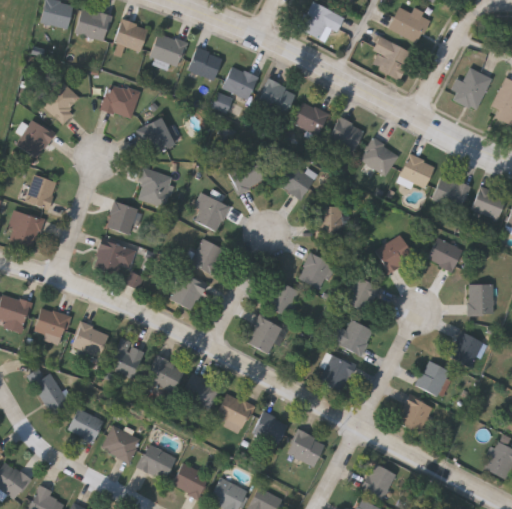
[(56,0),(73,5),(66,29),(39,22),(45,0),(56,0)]
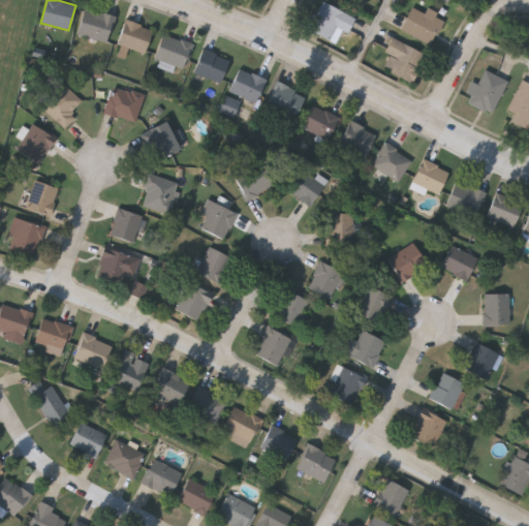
[(437,0),(450,8),(455,0),(437,0)]
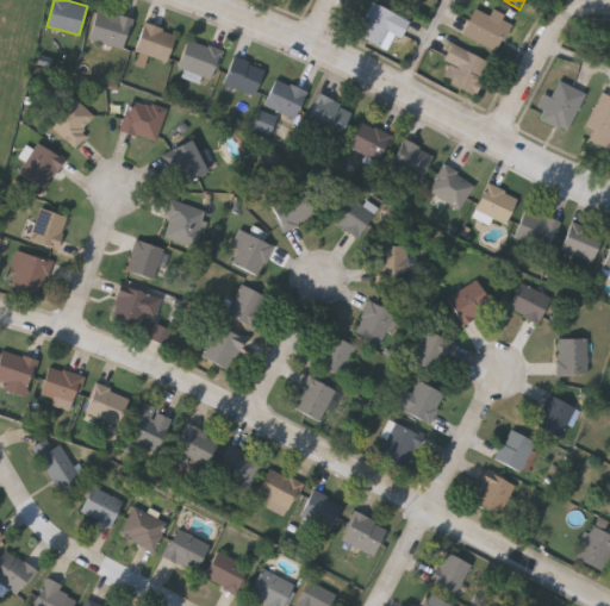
[(354,35),(372,2),(409,24),(400,39),(391,35),(381,50),(354,35)]
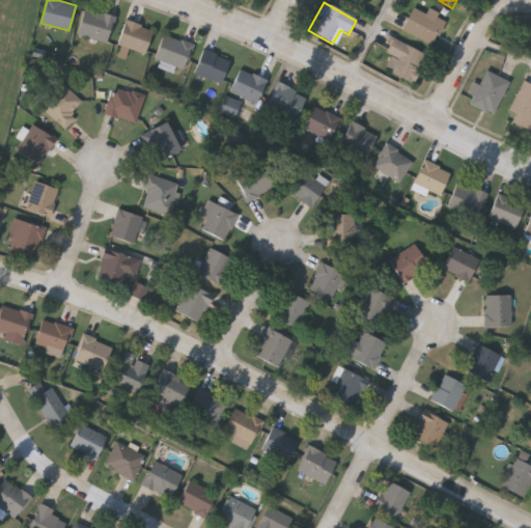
[(106,45),(77,31),(88,7),(116,20),(106,45)]
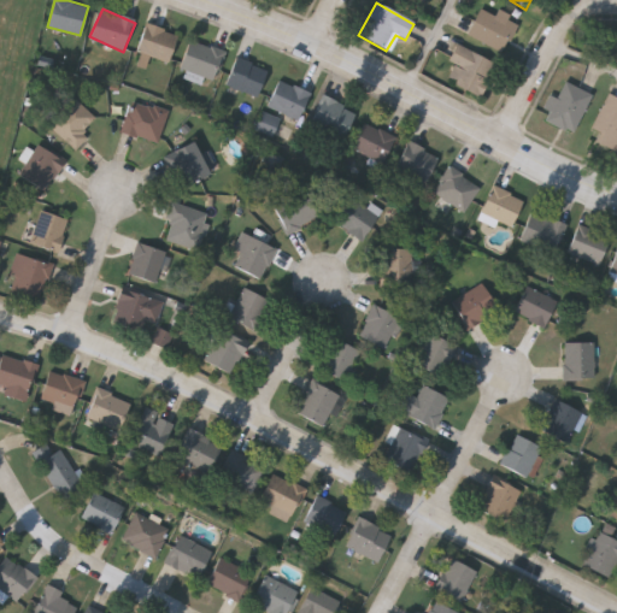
[(500,53),(466,35),(481,10),(513,28),(500,53)]
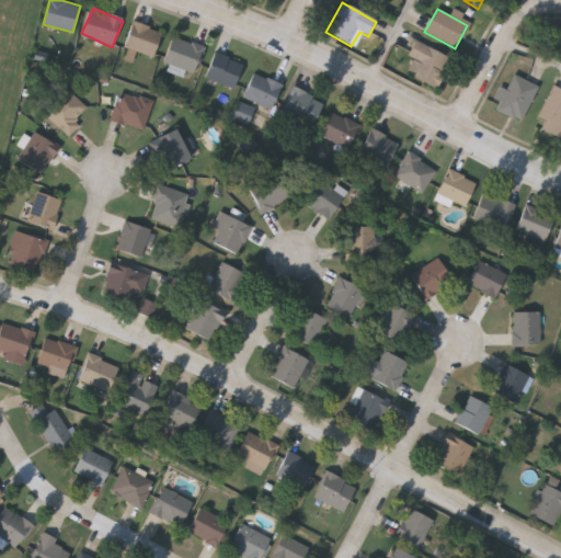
[(153,57),(125,47),(133,21),(162,31),(153,57)]
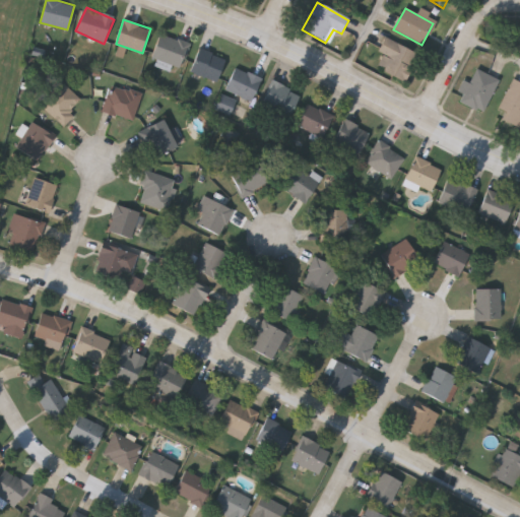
[(180,68),(151,58),(160,34),(189,44),(180,68)]
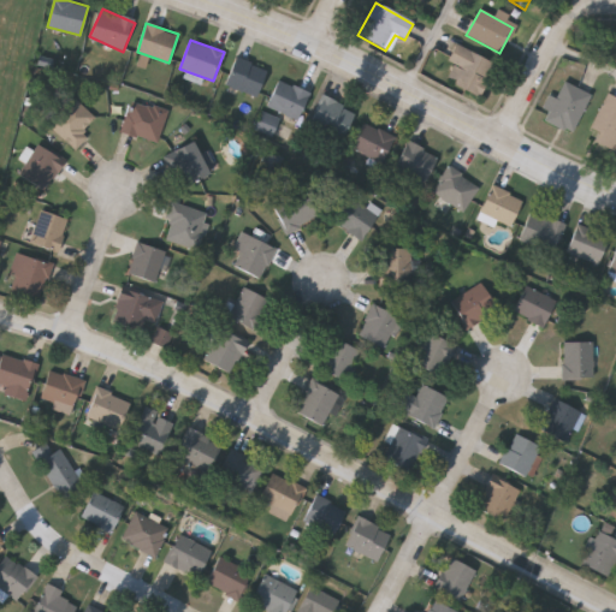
[(479,97),(445,82),(454,65),(449,63),(456,47),(495,64),(479,97)]
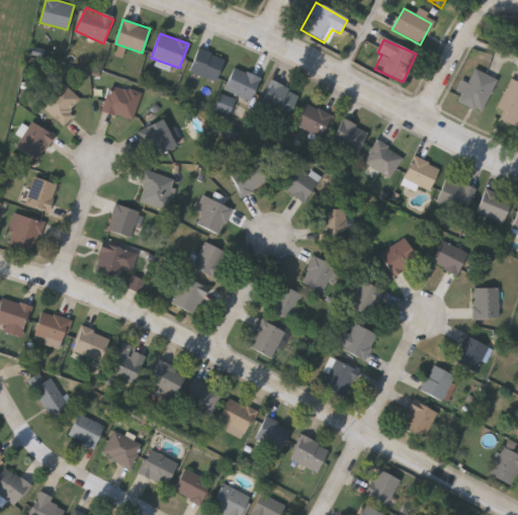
[(216,82),(189,72),(198,49),(225,59),(216,82)]
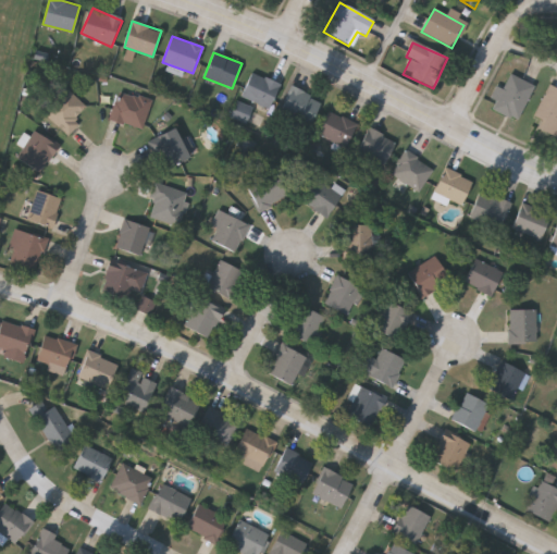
[(268,109),(240,95),(254,71),(281,85),(268,109)]
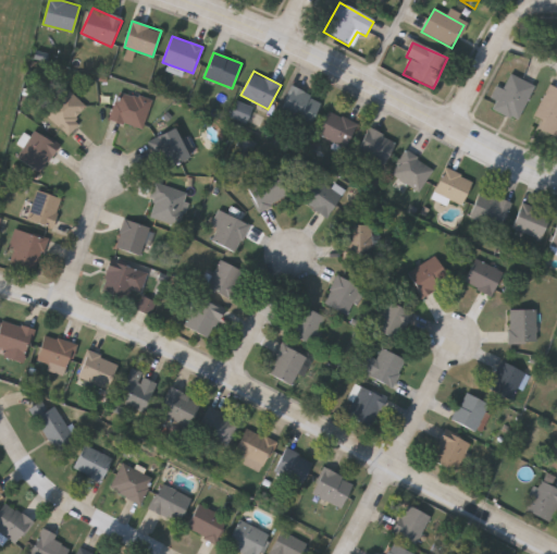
[(517,123),(491,110),(507,74),(534,87),(517,123)]
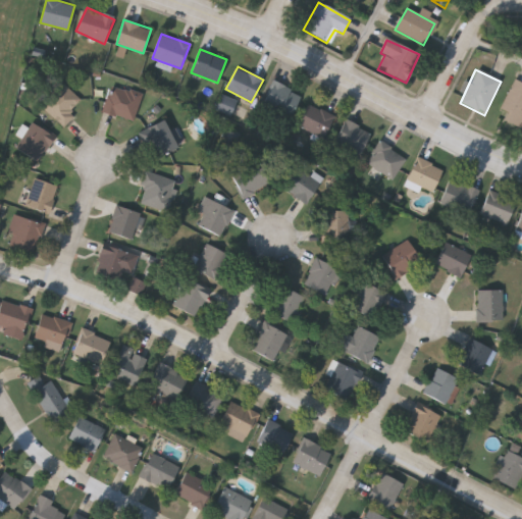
[(521,84),(521,127),(521,130),(506,121),(509,114),(500,109),(515,81),(521,84)]
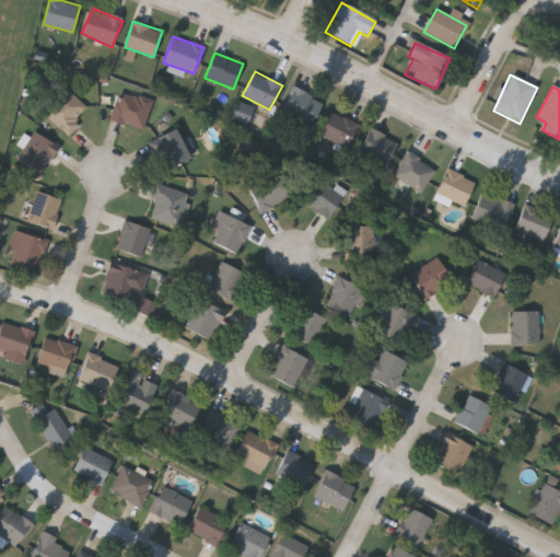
[(67,134),(43,111),(66,88),(90,111),(67,134)]
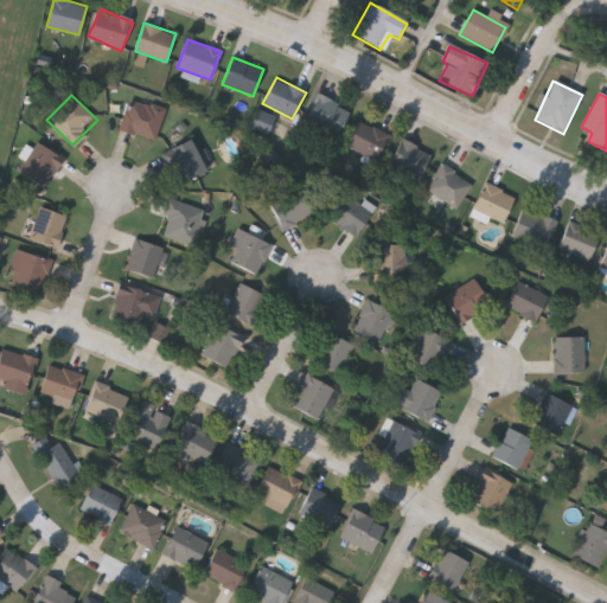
[(350,108),(338,138),(305,123),(317,95),(350,108)]
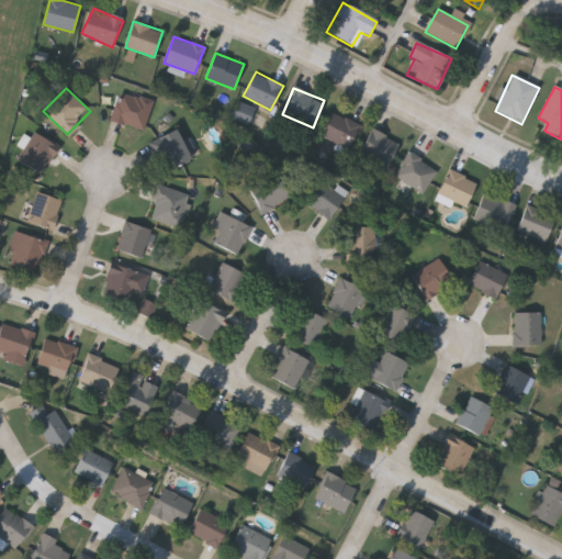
[(111,122),(120,92),(154,102),(145,132),(111,122)]
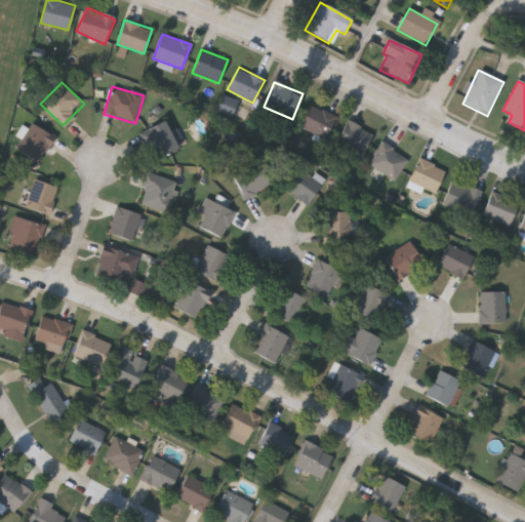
[(240,105),(224,98),(217,114),(234,120),(240,105)]
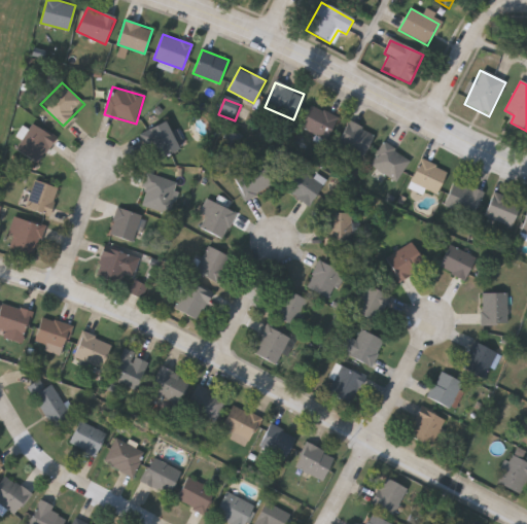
[(301,128),(312,103),(338,114),(327,140),(301,128)]
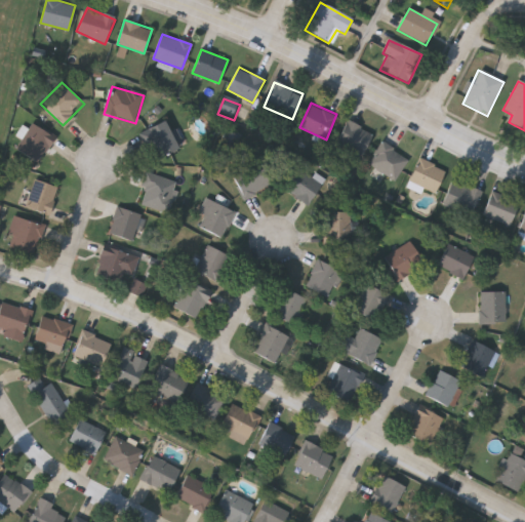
[(160,158),(145,131),(164,121),(178,148),(160,158)]
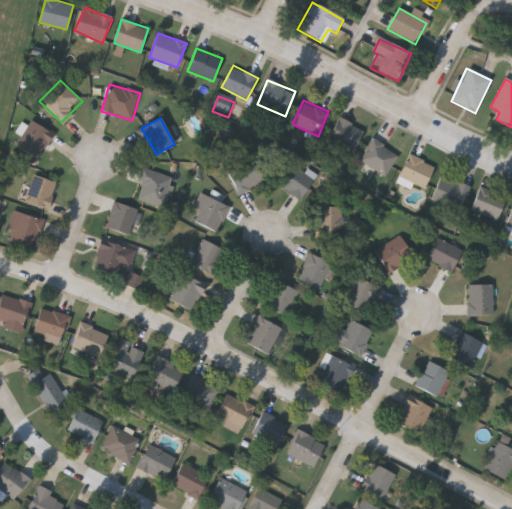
[(363,129),(354,151),(328,140),(338,118),(363,129)]
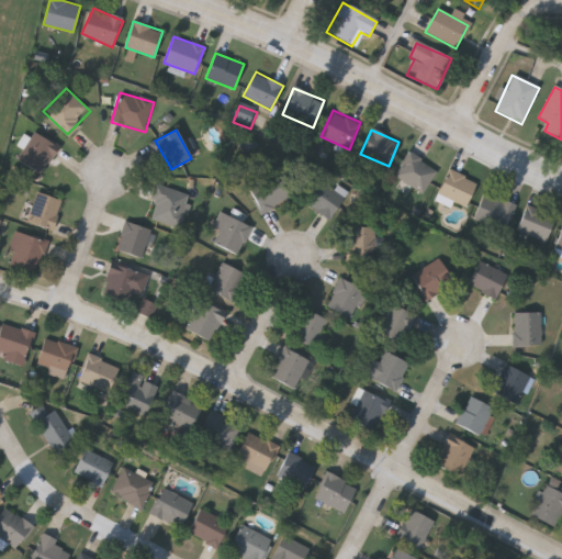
[(58,146),(43,175),(18,160),(33,133),(58,146)]
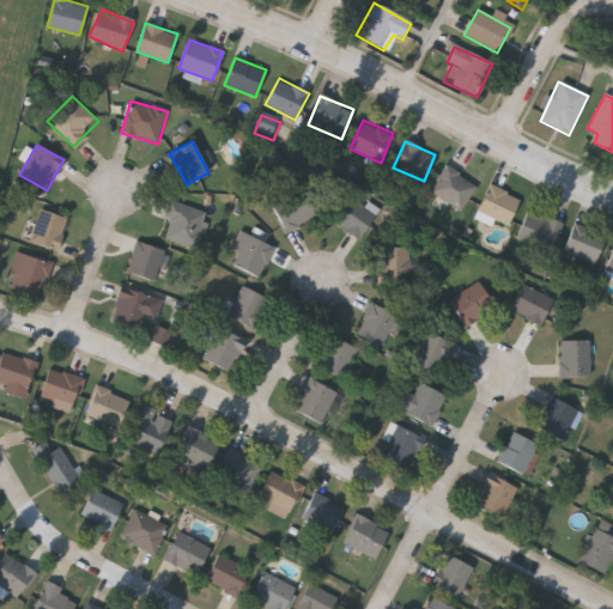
[(260,171),(277,177),(283,162),(266,154),(260,171)]
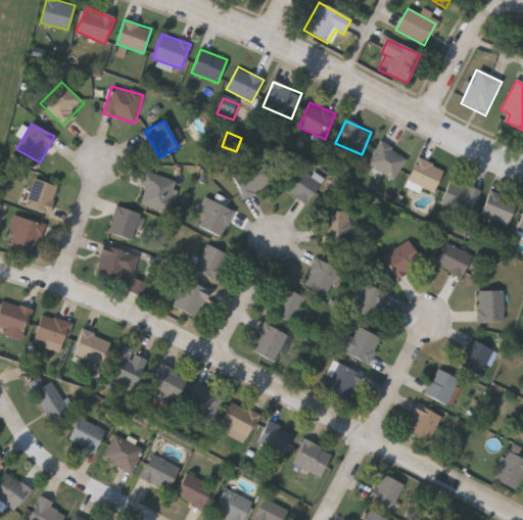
[(408,157),(393,180),(367,162),(382,140),(408,157)]
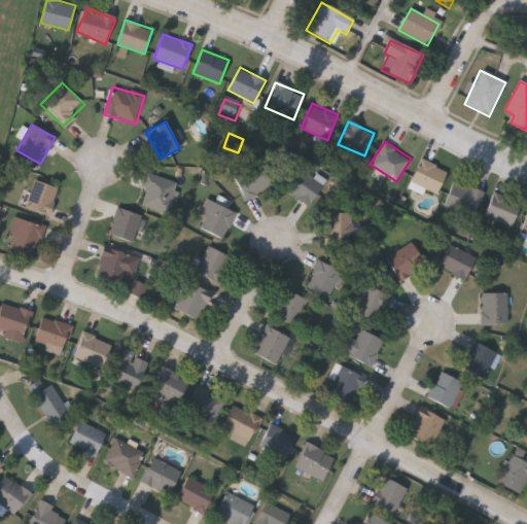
[(411,182),(421,159),(448,171),(436,194),(411,182)]
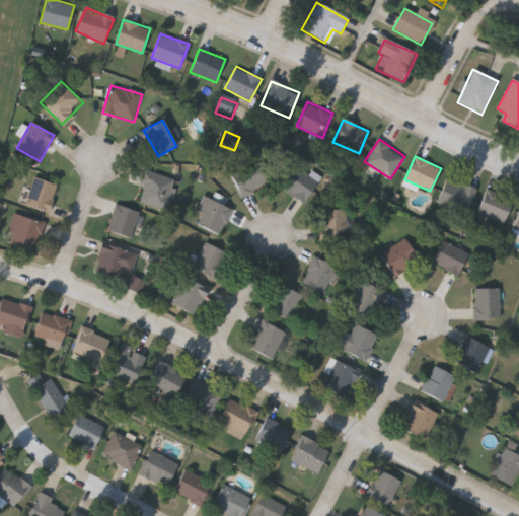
[(240,197),(230,172),(257,160),(268,185),(240,197)]
